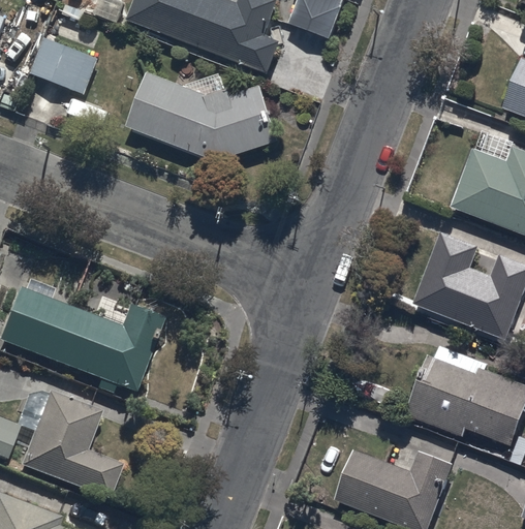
[(121,0),(91,0),(87,14),(117,24),(124,1),(121,0)]
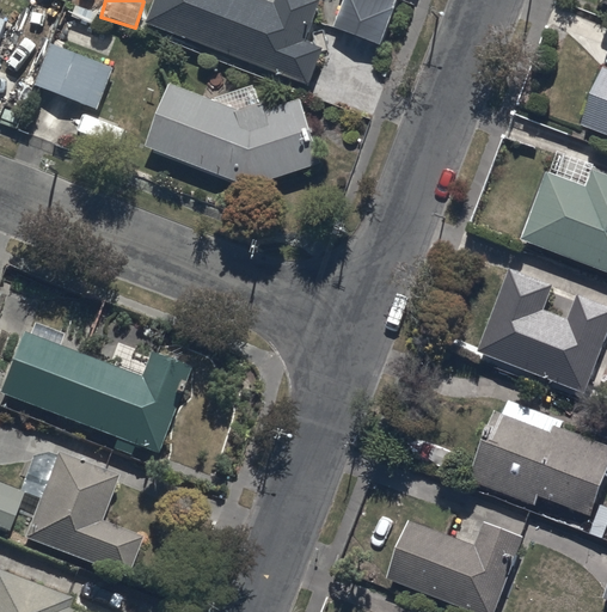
[(269,0),(153,0),(146,22),(308,85),(323,47),(306,41),(322,0),(271,0),(271,1),(269,0)]
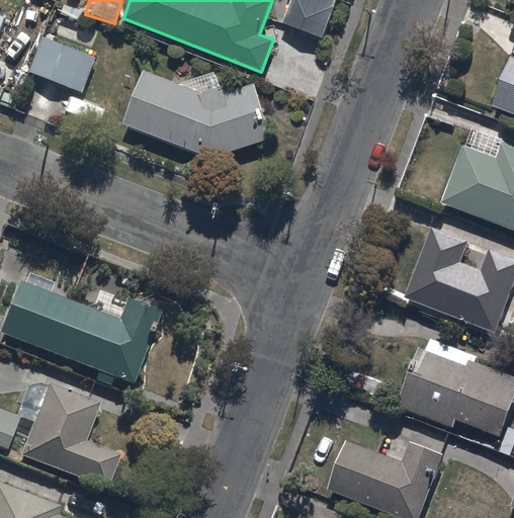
[(289,0),(281,21),(321,36),(334,0),(289,0)]
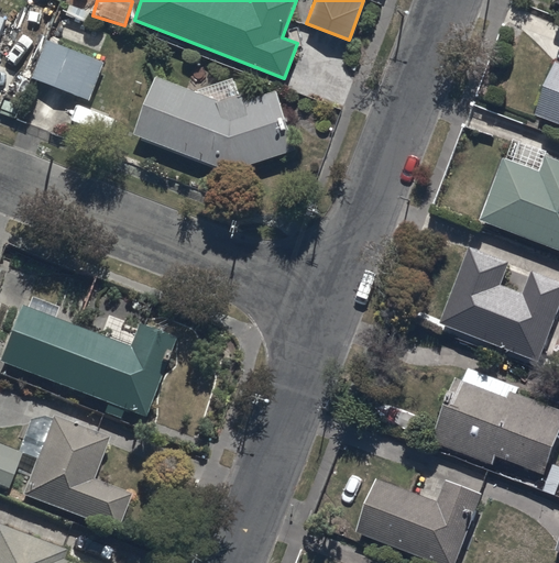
[(45,41),(32,77),(89,99),(103,63),(45,41)]
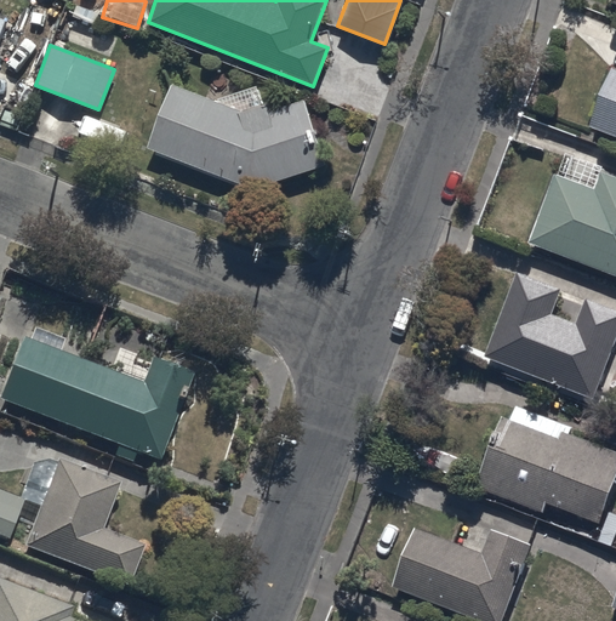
[(615,69),(606,66),(585,125),(615,136),(615,69)]
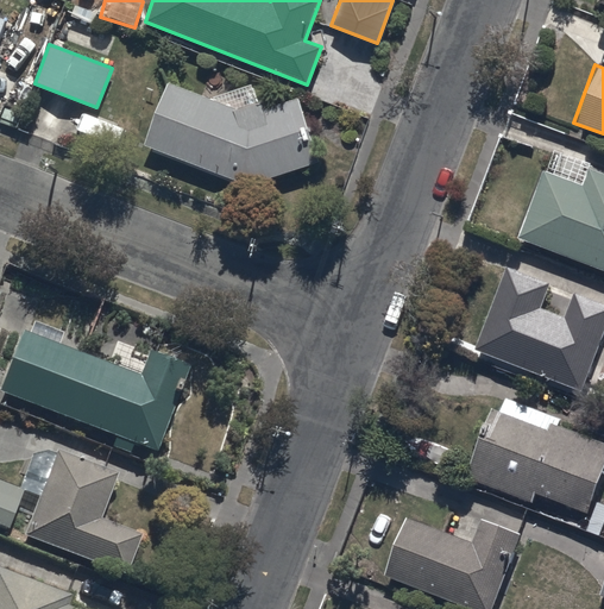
[(167,82),(142,145),(246,187),(320,162),(297,99),(268,110),(264,99),(257,101),(251,82),(207,96),(167,82)]
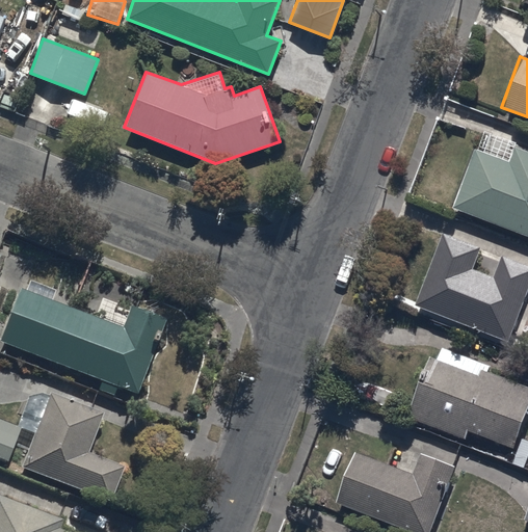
[(98,107),(67,95),(61,109),(93,122),(98,107)]
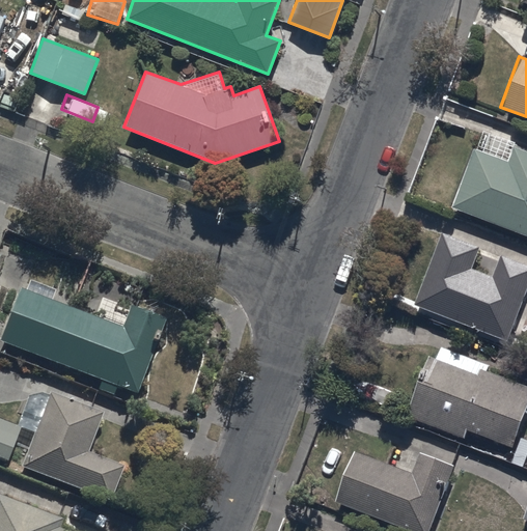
[(474,147),(451,206),(526,235),(526,150),(511,145),(506,160),(474,147)]
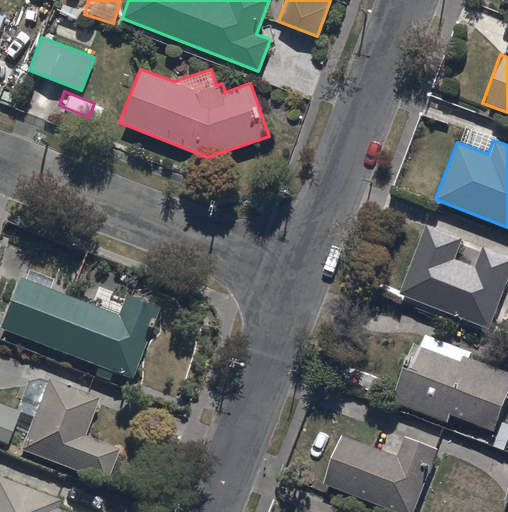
[(426,224),(399,294),(488,329),(507,276),(507,255),(482,245),(474,265),(454,258),(462,238),(426,224)]
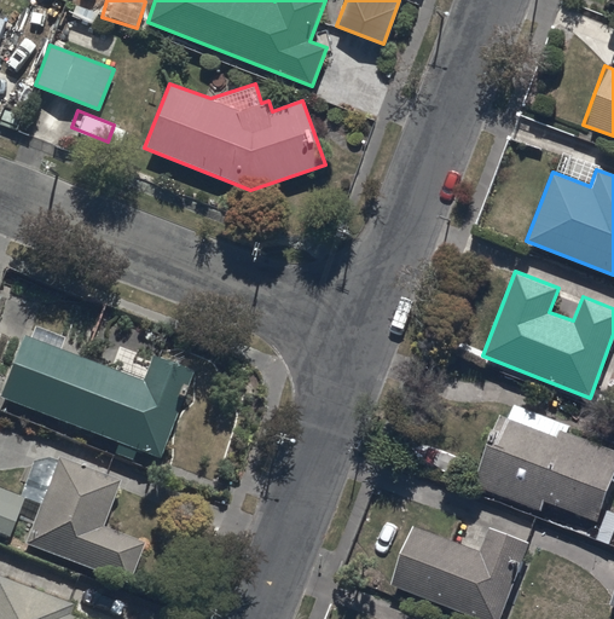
[(18,335),(0,382),(0,399),(115,443),(110,453),(128,461),(133,450),(157,460),(191,372),(149,357),(139,381),(18,335)]
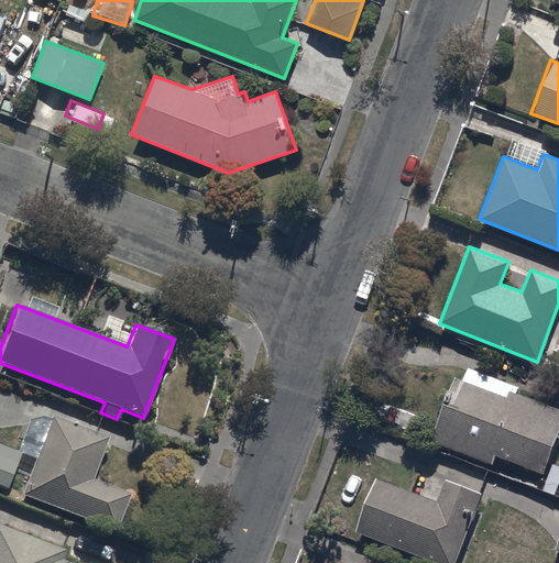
[(547,473),(558,435),(558,409),(515,395),(517,386),(467,368),(463,379),(456,376),(433,444),(492,464),(495,455),(547,473)]
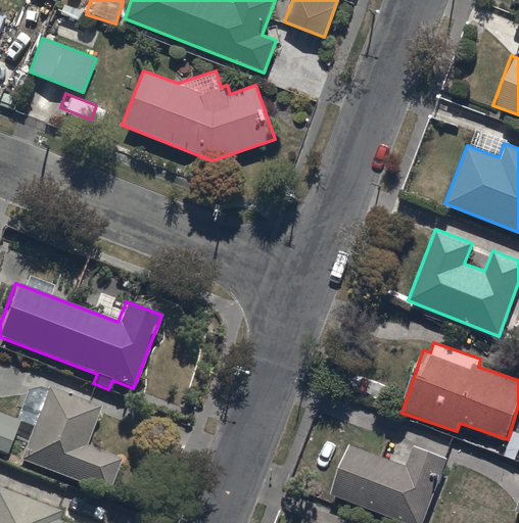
[(28,428),(16,461),(105,493),(118,460),(83,446),(98,407),(44,387),(43,390),(35,387),(25,389),(13,419),(0,414),(0,453),(4,455),(15,423),(28,428)]
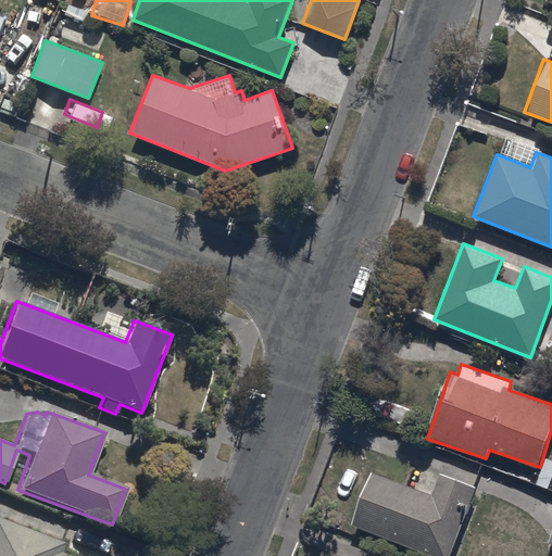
[(371,471),(351,525),(371,532),(367,541),(399,552),(402,544),(434,555),(451,555),(477,487),(439,472),(431,494),(371,471)]
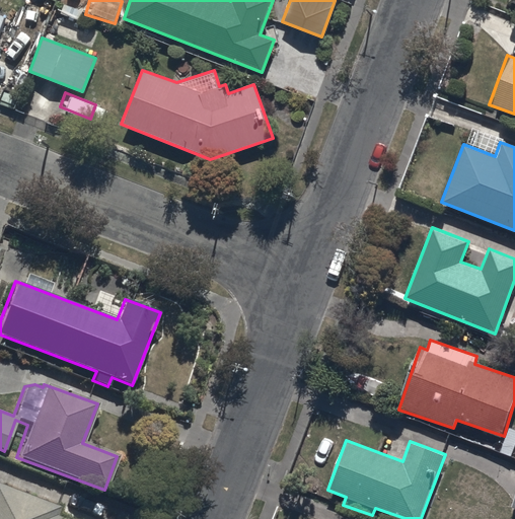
[(0,518),(60,518),(56,517),(59,508),(0,486),(0,518)]
